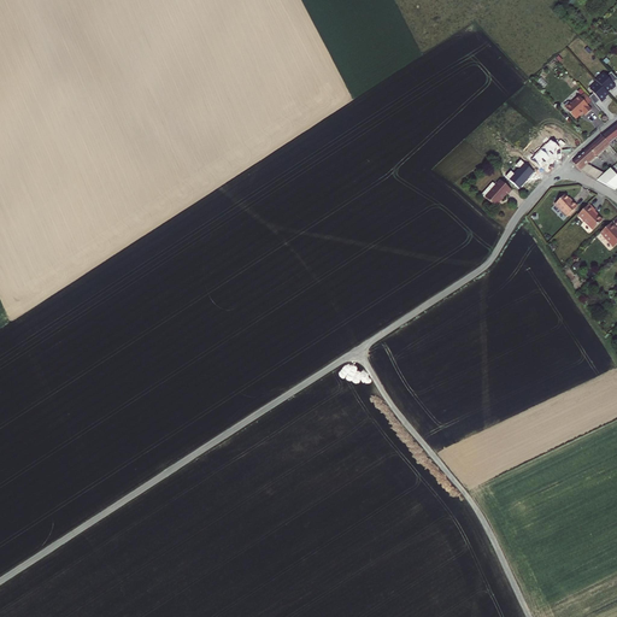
[(597,81),(598,83),(607,93),(611,90),(612,92),(616,88),(613,84),(607,77),(604,75),(597,81)]
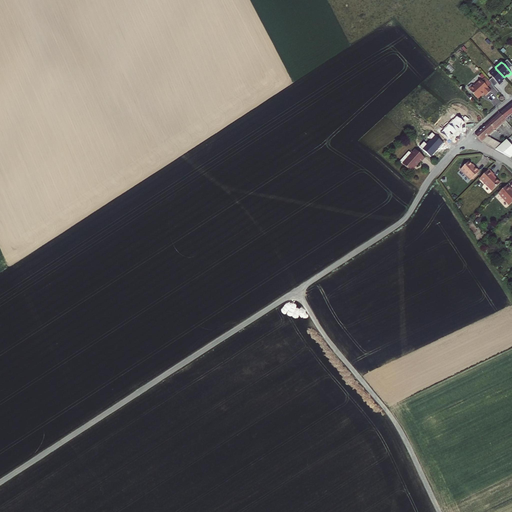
[(504,77),(496,69),(490,75),(493,78),(498,84),(500,86),(504,83),(503,82),(505,79),(504,77)]
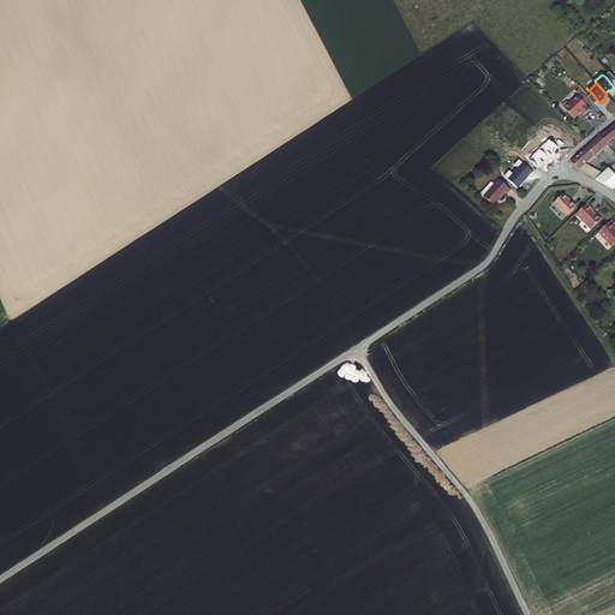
[(586,106),(591,102),(589,99),(580,89),(578,91),(581,96),(579,97),(586,106)]
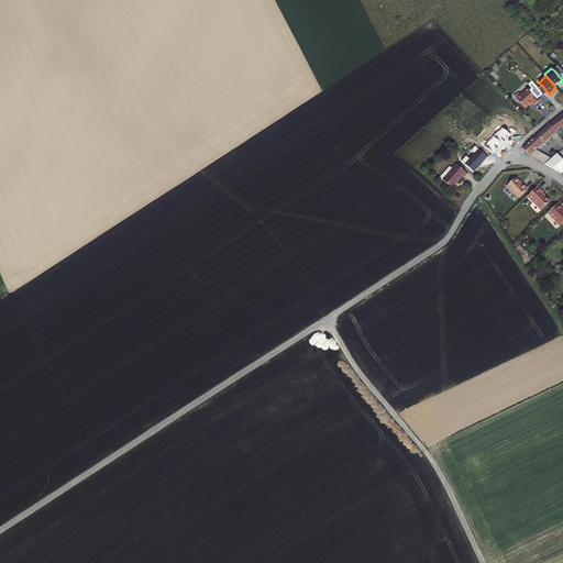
[(548,92),(542,86),(539,90),(541,94),(543,96),(548,92)]
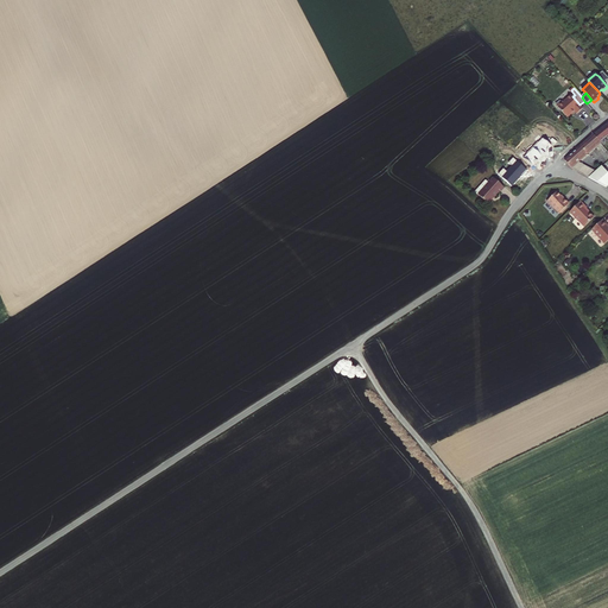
[(584,109),(580,105),(572,96),(564,103),(563,102),(558,107),(568,118),(575,112),(578,115),(580,113),(584,109)]
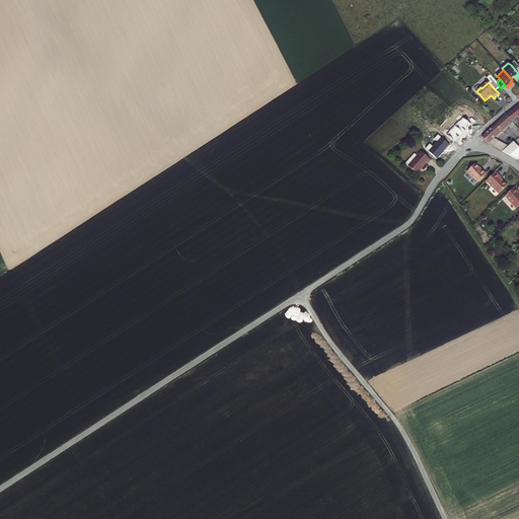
[(518,103),(505,116),(511,122),(517,116),(518,118),(518,103)]
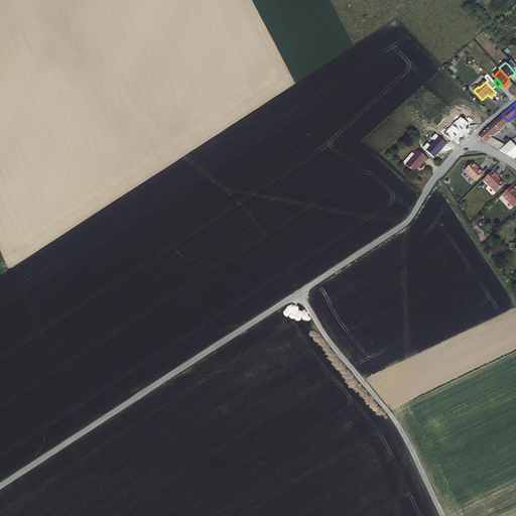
[(443,148),(462,129),(442,111),(420,135),(439,152),(443,148)]
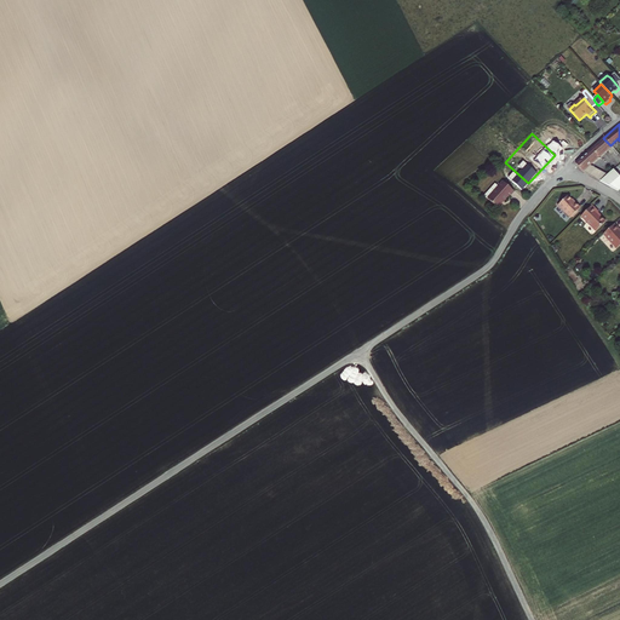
[(610,145),(603,138),(574,164),(580,171),(587,166),(610,145)]
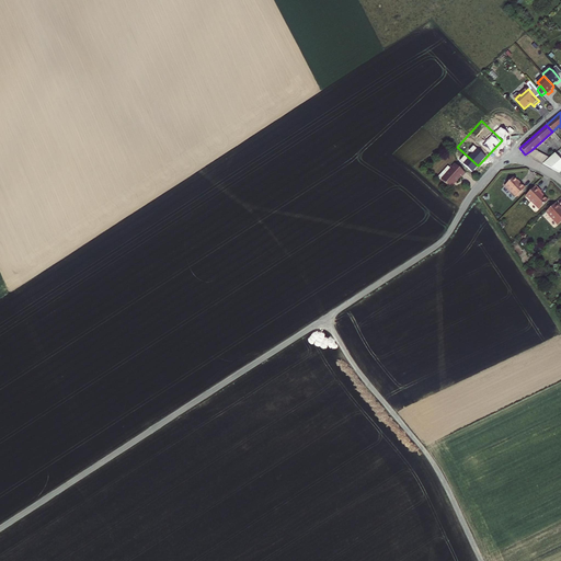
[(560,168),(560,147),(548,159),(531,150),(525,155),(557,172),(560,168)]
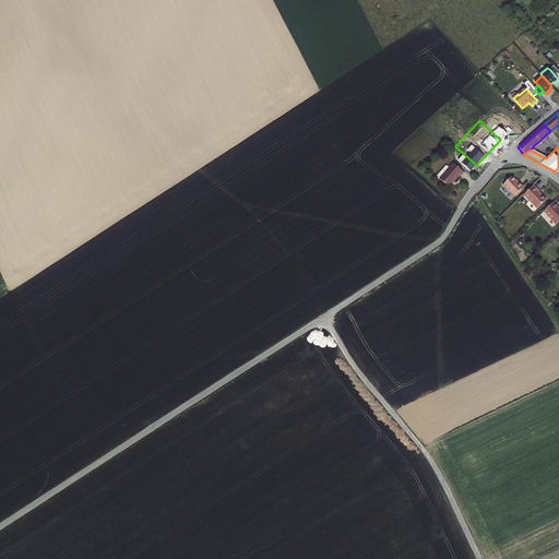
[(460,175),(463,171),(453,163),(448,168),(444,166),(437,175),(439,177),(439,178),(448,186),(459,174),(460,175)]
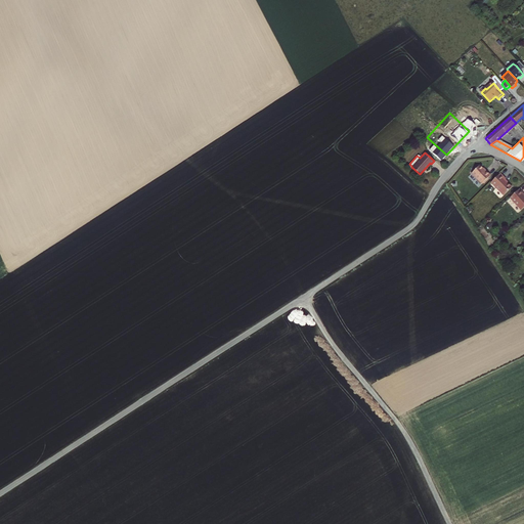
[(481,183),(490,175),(486,171),(485,170),(484,170),(479,165),(471,173),(481,183)]
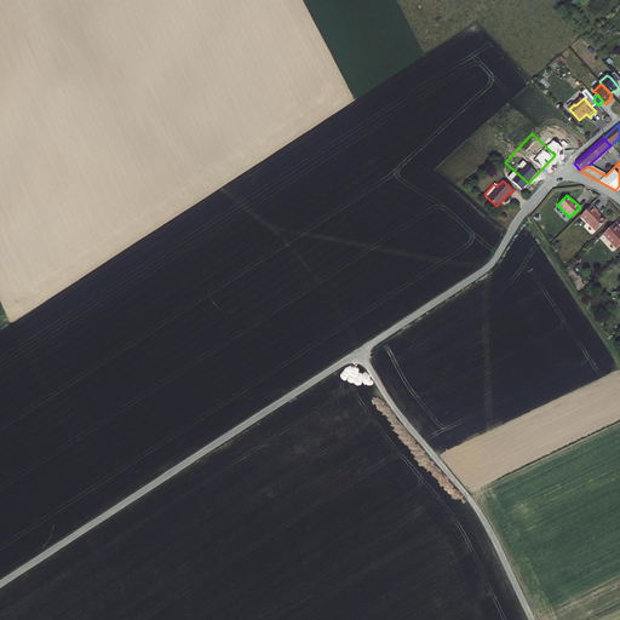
[(596,210),(591,205),(580,216),(595,230),(604,220),(596,212),(598,211),(596,210)]
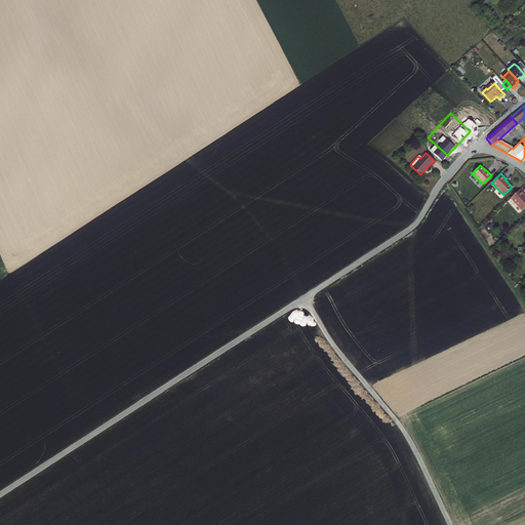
[(523,194),(520,189),(510,198),(521,210),(524,206),(524,197),(524,196),(524,195),(523,194)]
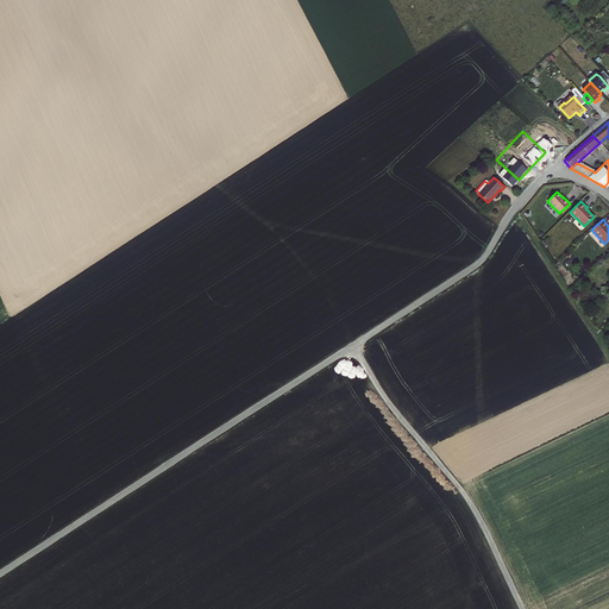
All buildings are outlined.
